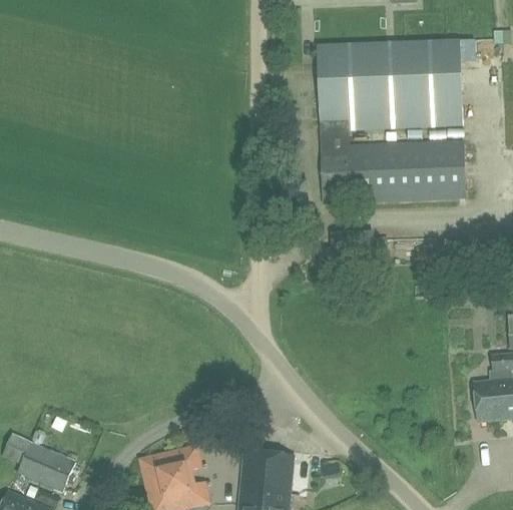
[(319,130),(320,130),(349,129),(464,124),(460,39),(316,44),(319,130)]
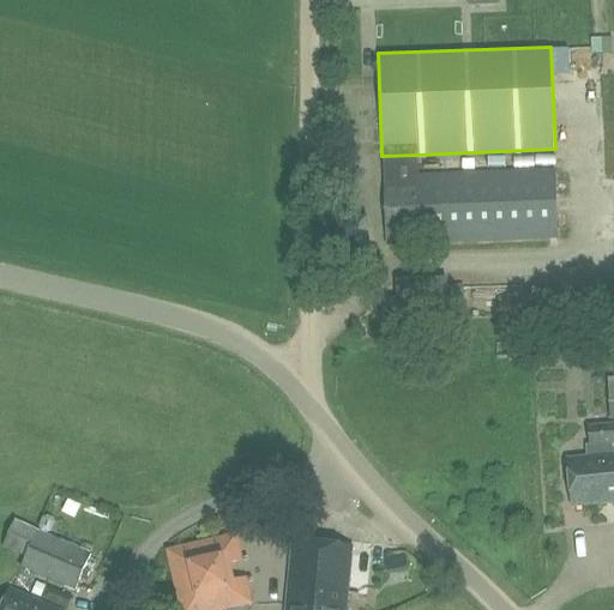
[(558,236),(555,164),(419,170),(417,155),(383,156),(385,243),(558,236)]
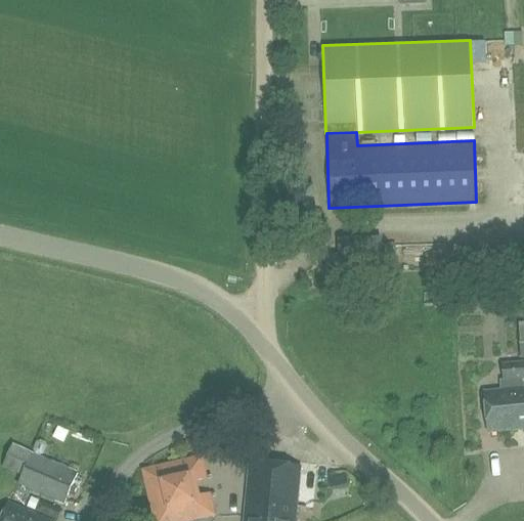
[(314,217),(314,183),(293,183),(293,217),(314,217)]
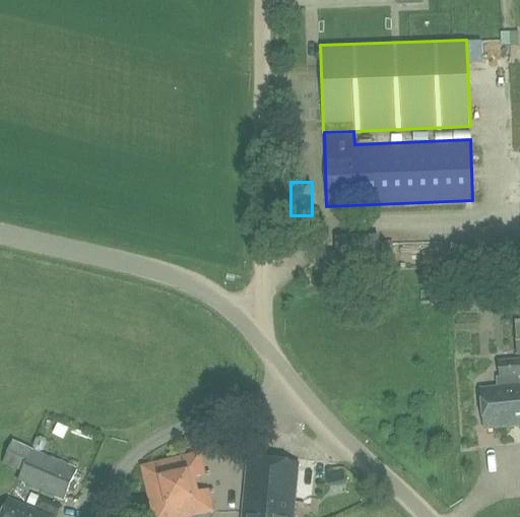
[(430,252),(418,258),(425,270),(437,264),(430,252)]
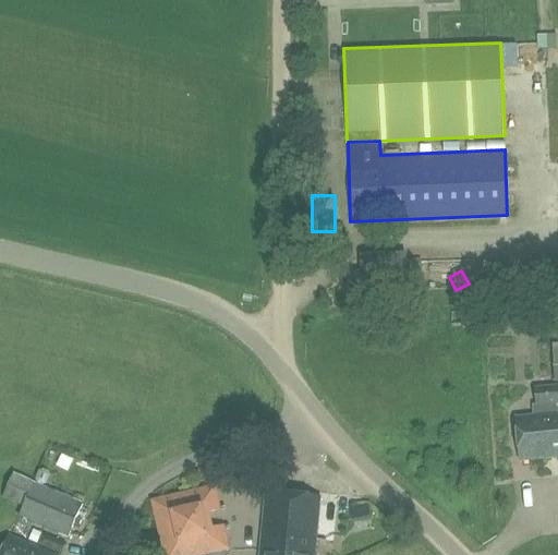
[(557,453),(557,410),(516,414),(519,457),(557,453)]
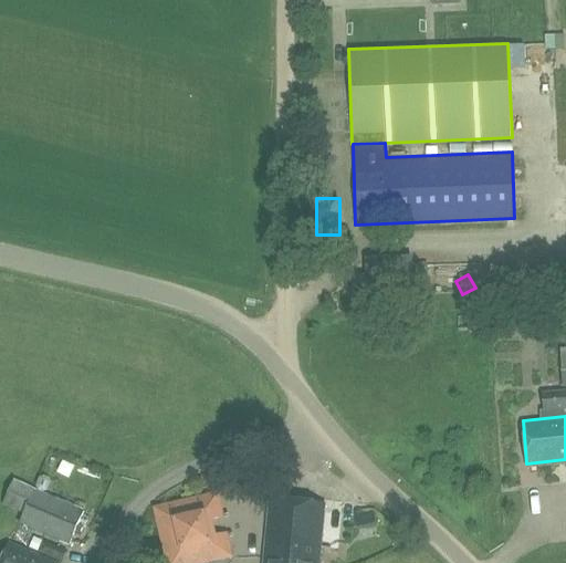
[(69,543),(84,507),(33,486),(18,521),(69,543)]
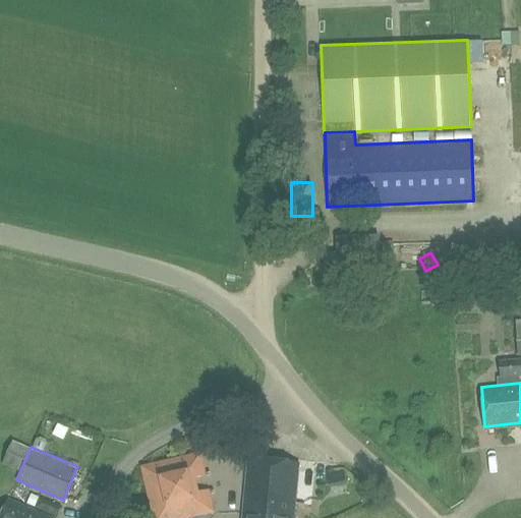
[(139,464),(152,517),(185,517),(216,511),(210,486),(197,490),(194,476),(207,474),(201,450),(139,464)]
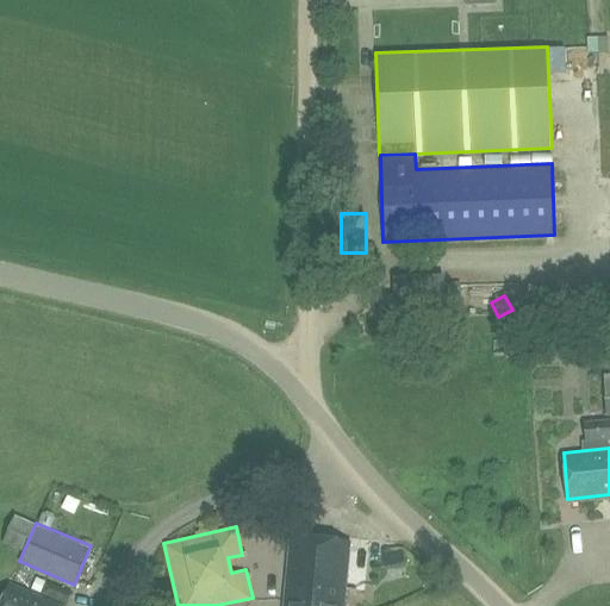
[(344,605),(346,593),(352,538),(288,533),(280,605),(344,605)]
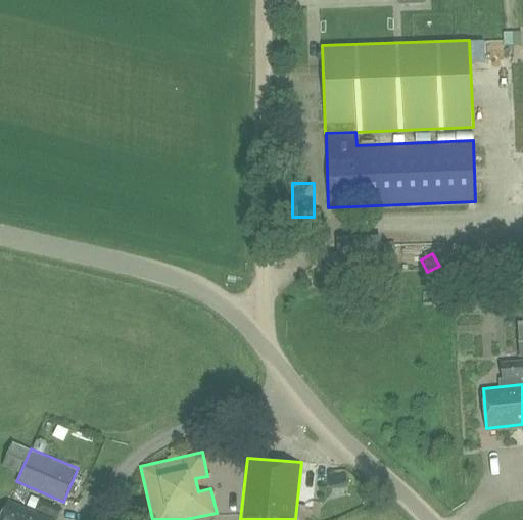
[(39,497),(35,507),(57,515),(61,505),(39,497)]
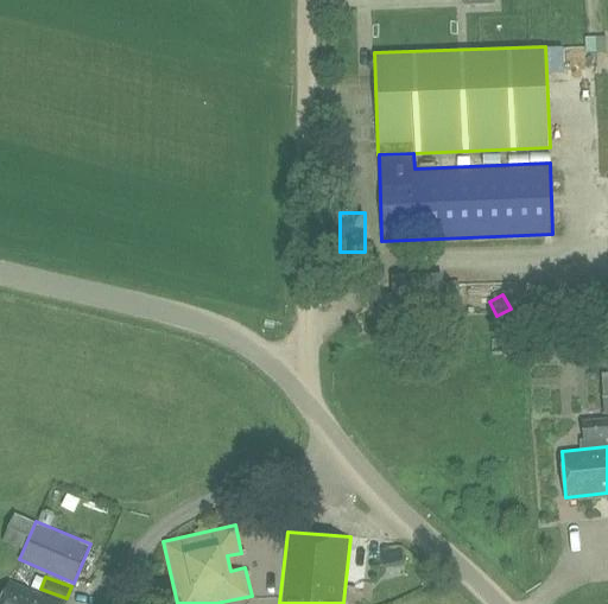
[(62,603),(63,602),(10,578),(0,599),(0,603),(62,603)]
